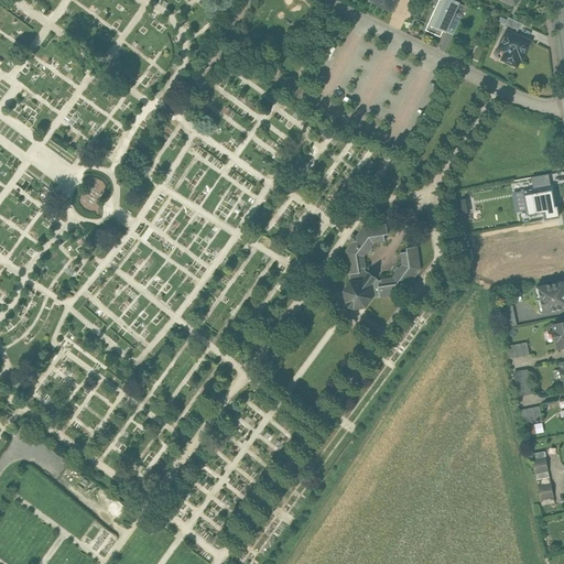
[(370,0),(390,10),(394,0),(370,0)]
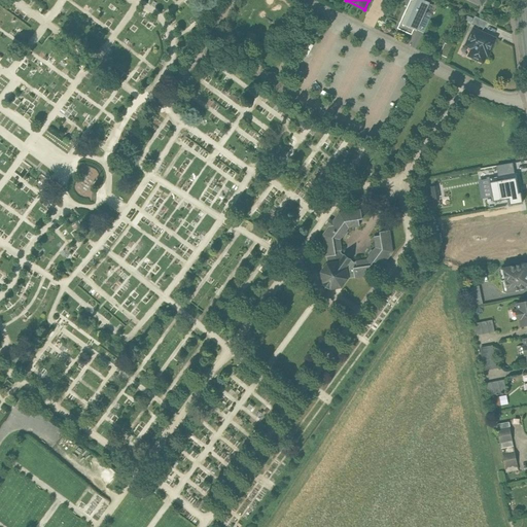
[(410,0),(397,28),(412,35),(414,30),(417,31),(418,30),(426,12),(430,3),(424,0),(410,0)]
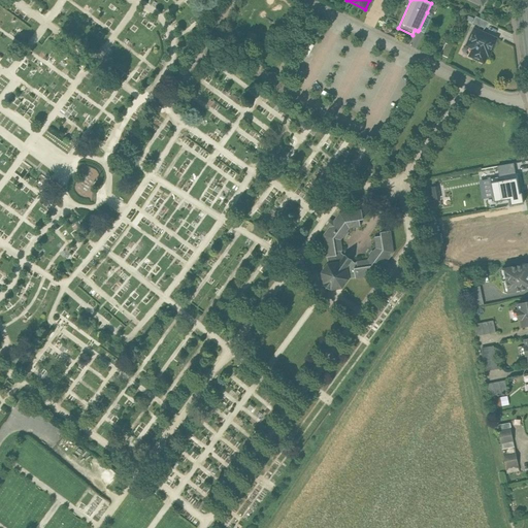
[(427,12),(419,30),(425,33),(433,15),(427,12)]
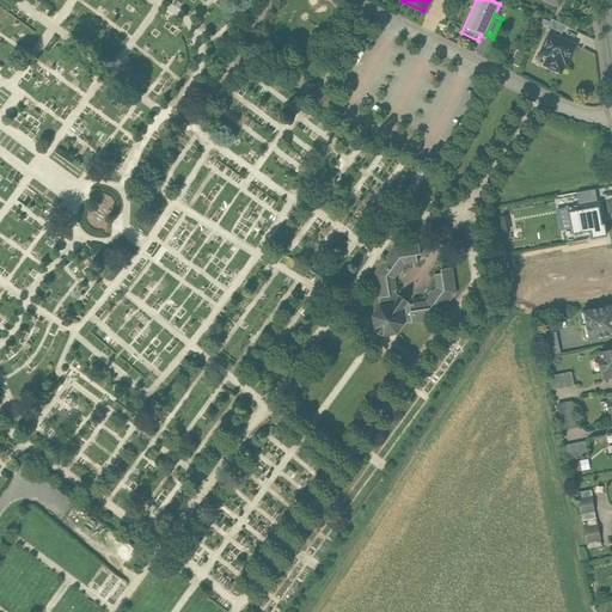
[(565,25),(552,19),(549,26),(563,34),(565,25)]
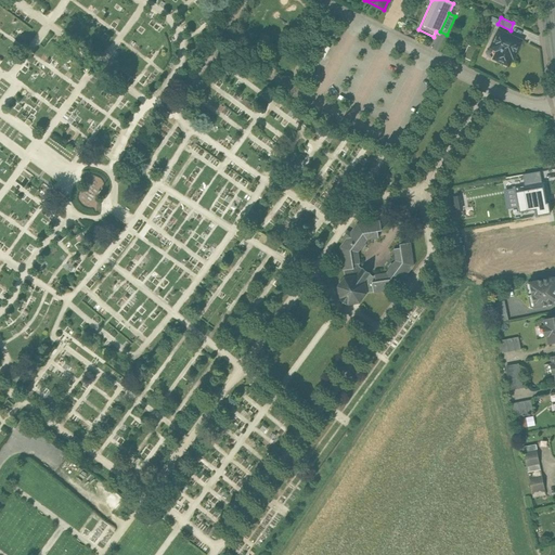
[(521,41),(499,30),(491,48),(501,51),(497,60),(508,65),(513,56),(514,57),(521,41)]
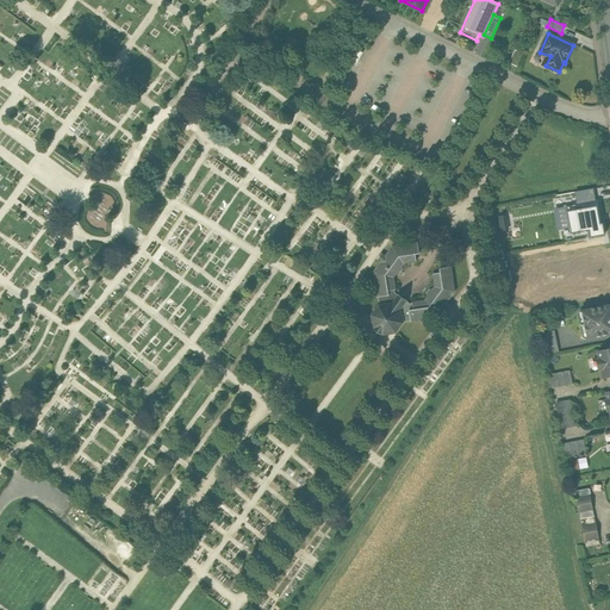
[(593,188),(576,192),(578,204),(596,201),(593,188)]
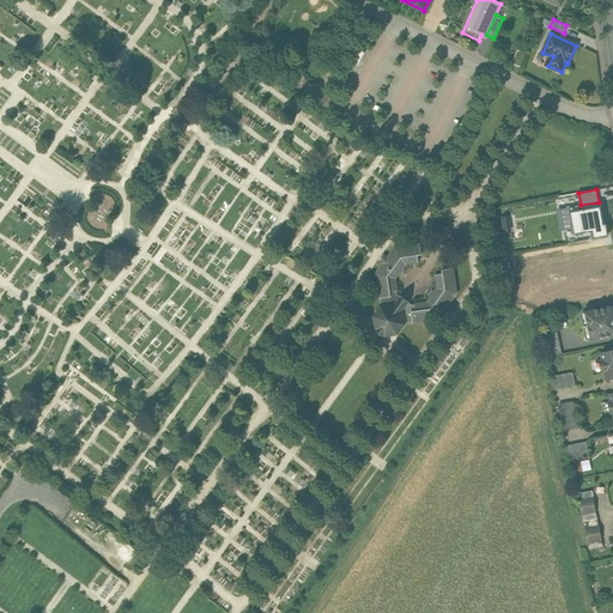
[(581,205),(570,207),(575,234),(593,231),(594,238),(608,235),(602,201),(599,202),(581,205)]
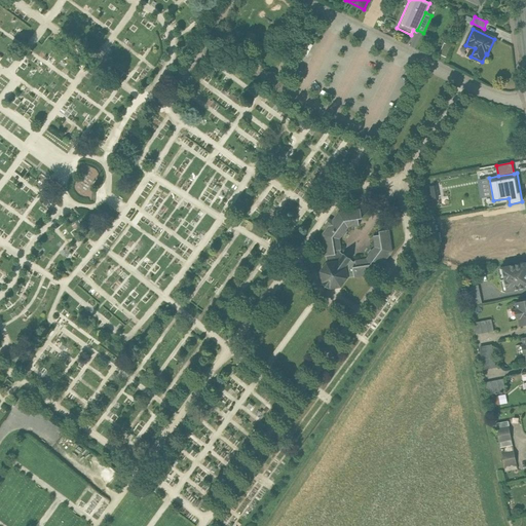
[(368,257),(367,259),(355,261),(355,262),(353,262),(350,260),(351,259),(350,259),(349,259),(344,255),(344,254),(343,255),(340,253),(340,250),(341,250),(339,239),(341,236),(344,236),(347,232),(346,229),(348,227),(359,226),(358,219),(362,219),(360,209),(339,212),(323,234),(326,256),(327,256),(328,262),(327,263),(320,271),(322,283),(323,283),(323,284),(324,284),(329,288),(329,289),(330,289),(331,289),(341,288),(348,278),(347,277),(354,276),(354,277),(376,274),(392,252),(389,230),(379,231),(379,235),(373,236),(375,247),(373,250),(371,250),(368,254),(368,257)]
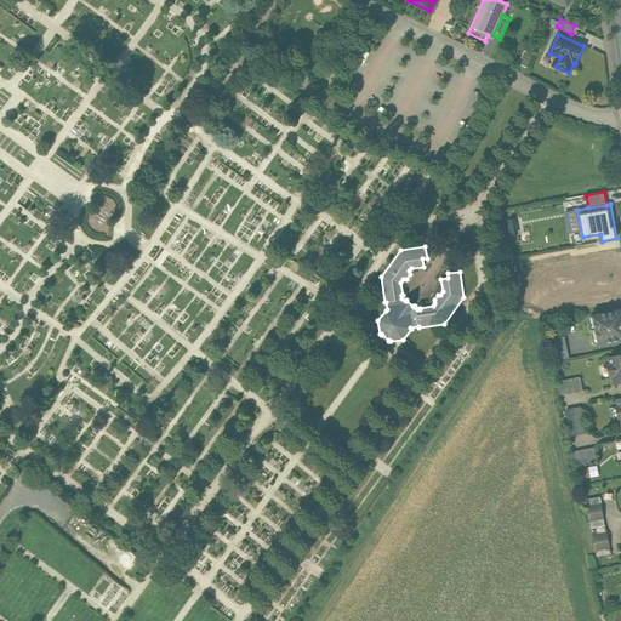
[(620,309),(593,315),(598,345),(620,340),(620,309)]
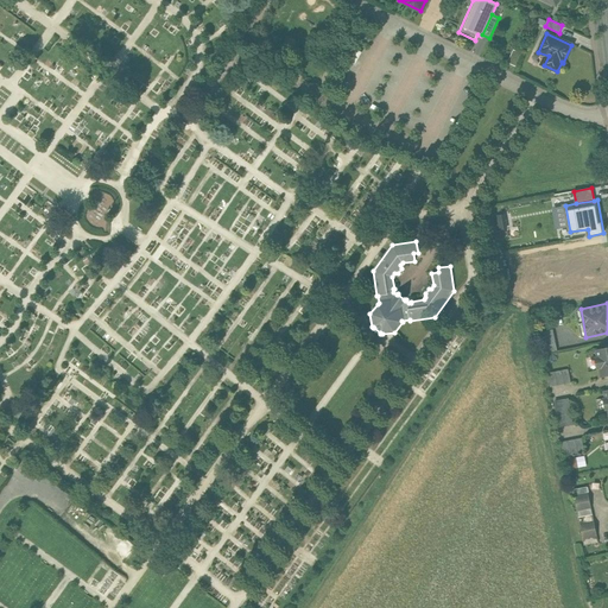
[(553,329),(539,333),(540,340),(555,336),(553,329)]
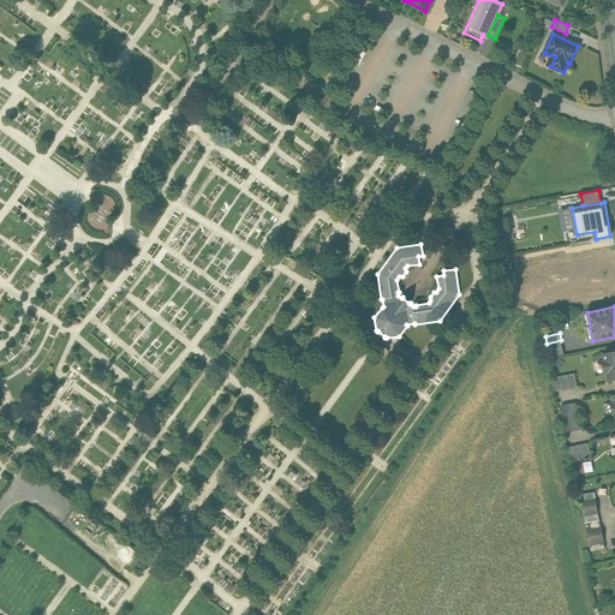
[(561,340),(547,344),(548,350),(562,347),(561,340)]
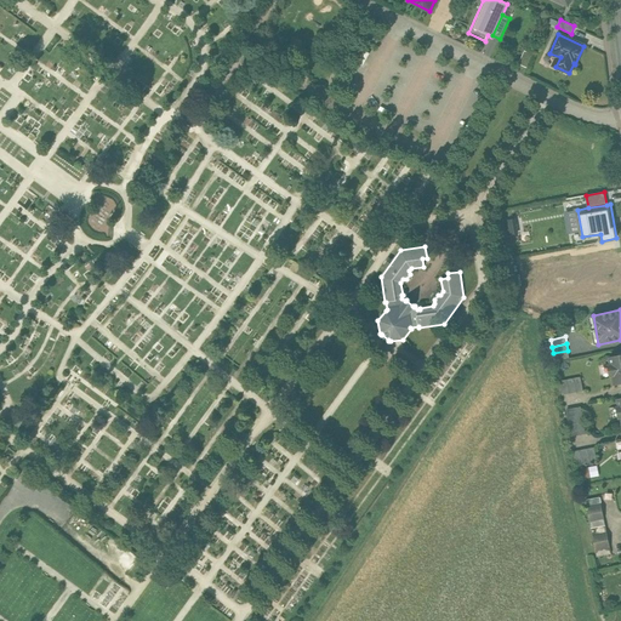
[(568,351),(553,353),(554,360),(569,358),(568,351)]
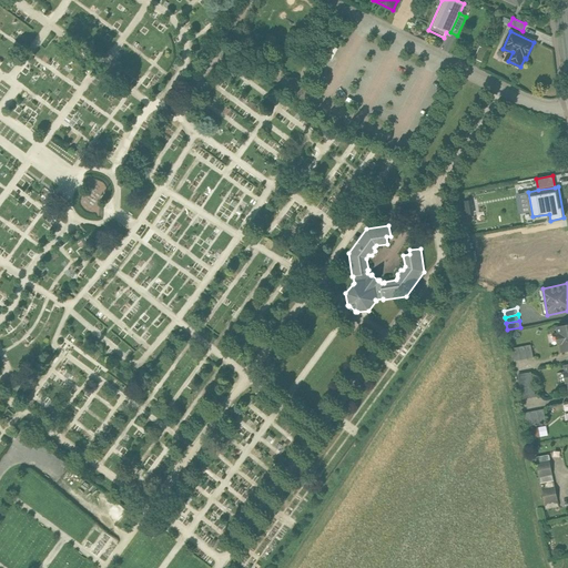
[(567,324),(557,326),(558,333),(555,334),(557,345),(560,344),(563,352),(567,351),(567,324)]
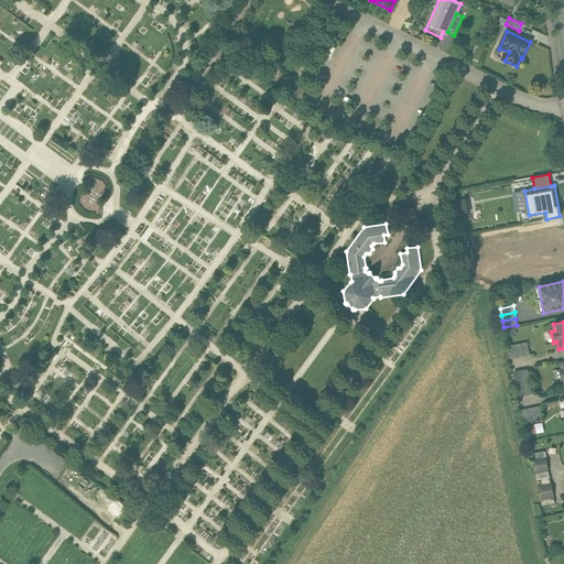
[(527,343),(521,344),(523,357),(530,355),(527,343)]
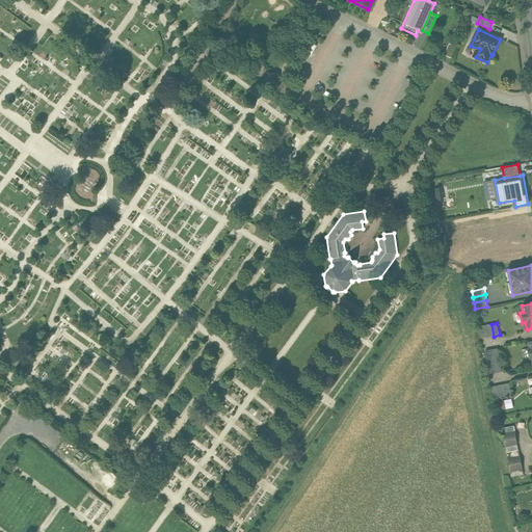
[(491,324),(485,325),(487,338),(494,337),(491,324)]
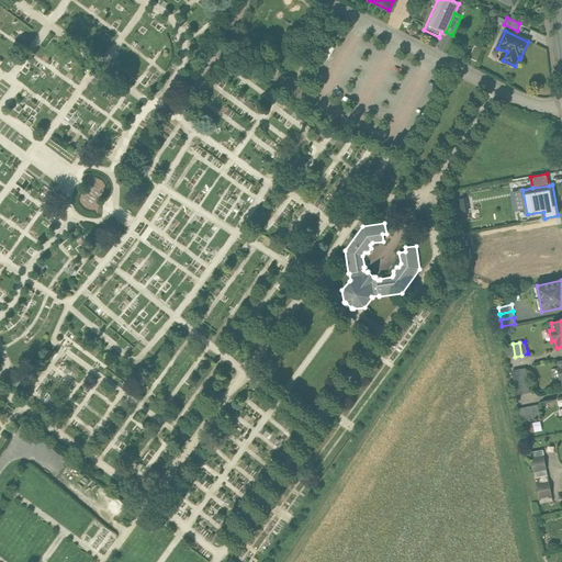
[(513,344),(506,345),(508,358),(515,357),(513,344)]
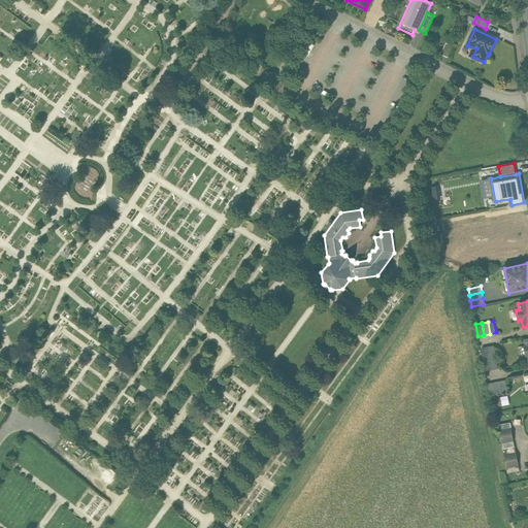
[(494,347),(482,349),(486,370),(498,368),(494,347)]
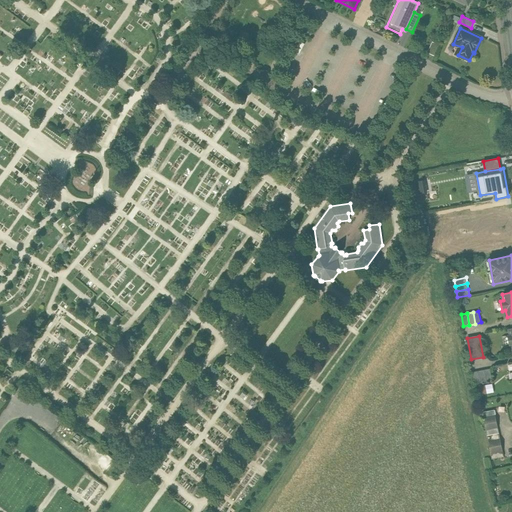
[(490,369),(484,370),(486,382),(492,380),(490,369)]
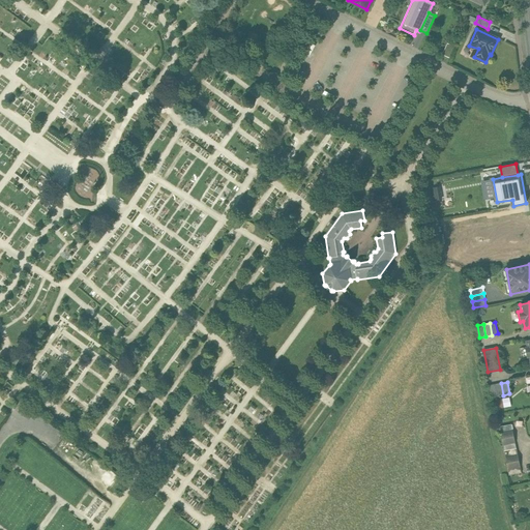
[(501,383),(495,384),(497,396),(503,395),(501,383)]
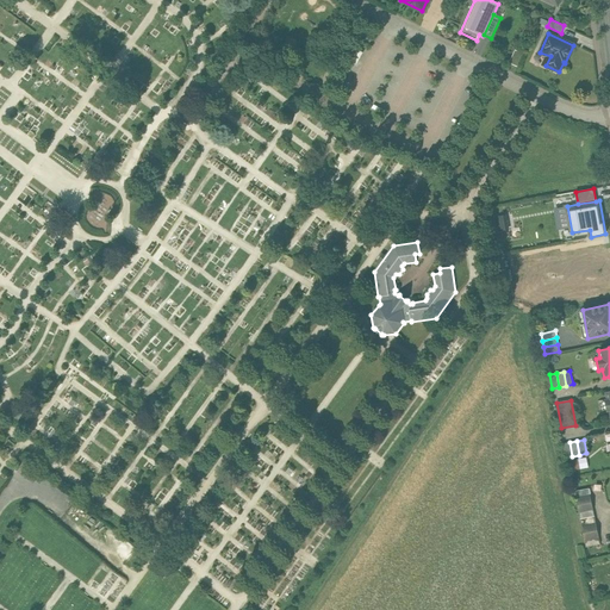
[(572,456),(570,442),(562,443),(566,458),(572,456)]
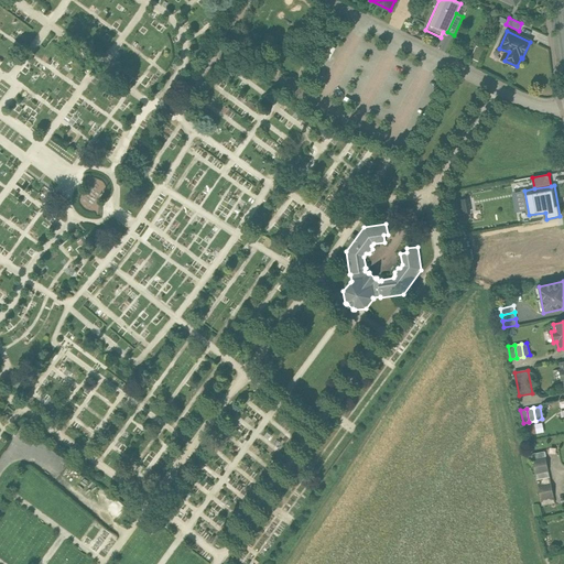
[(544,452),(531,454),(533,461),(545,458),(544,452)]
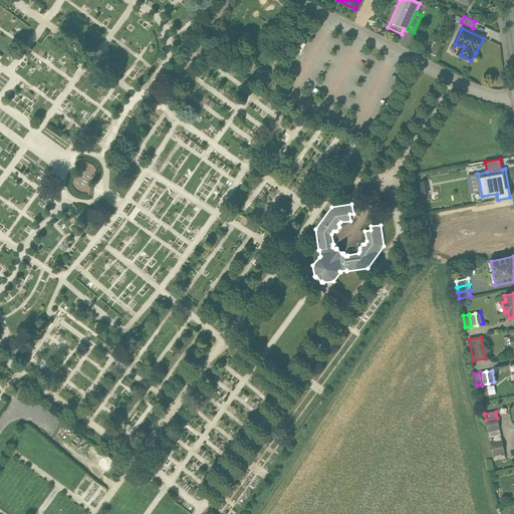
[(497,418),(486,420),(488,432),(500,429),(497,418)]
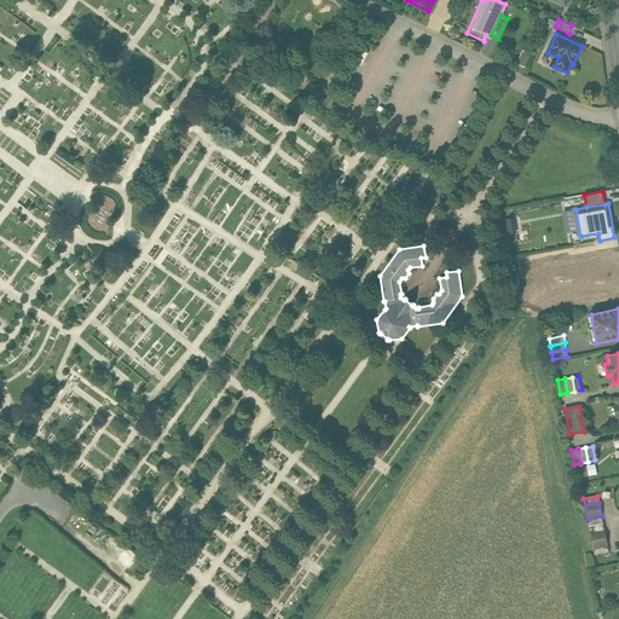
[(602,516),(588,520),(589,526),(603,524),(602,516)]
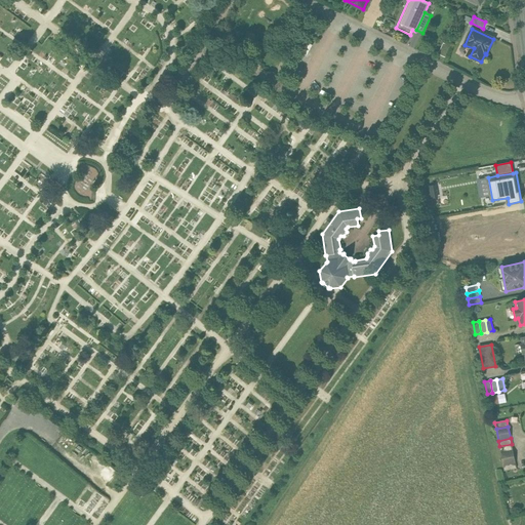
[(512,444),(499,446),(500,452),(513,450),(512,444)]
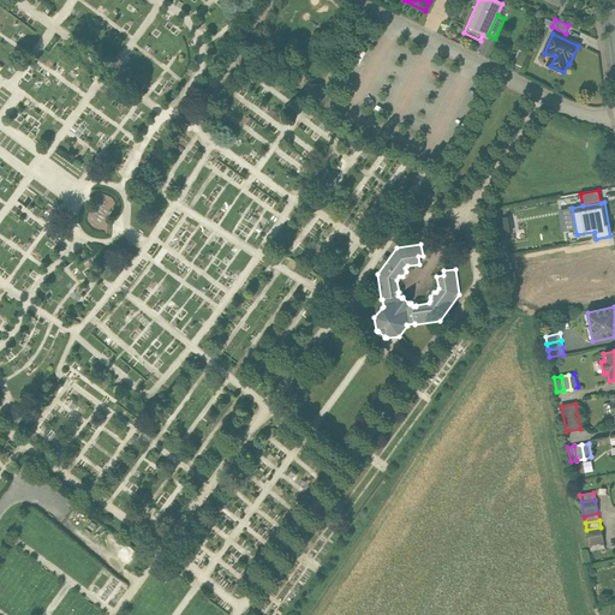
[(601,527),(586,530),(590,544),(603,542),(601,527)]
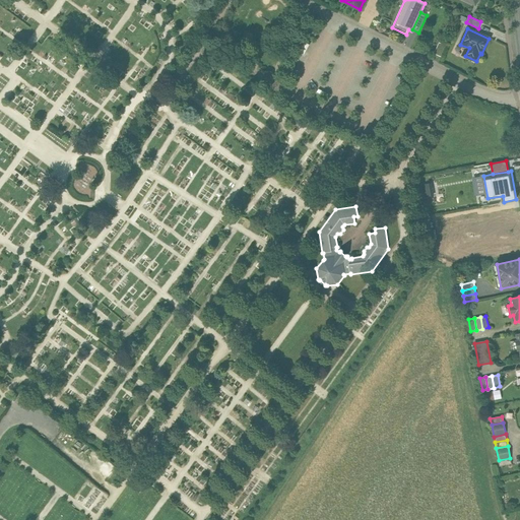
[(510,458),(499,460),(500,466),(512,464),(510,458)]
